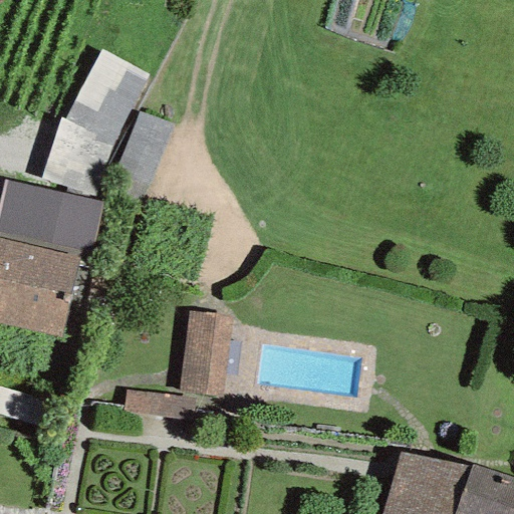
[(154,79),(101,52),(59,127),(38,181),(99,196),(113,154),(154,79)]
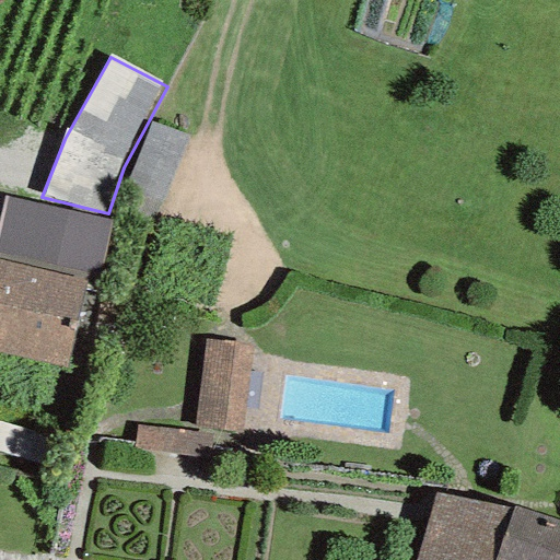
[(133,183),(164,194),(186,133),(155,123),(133,183)]
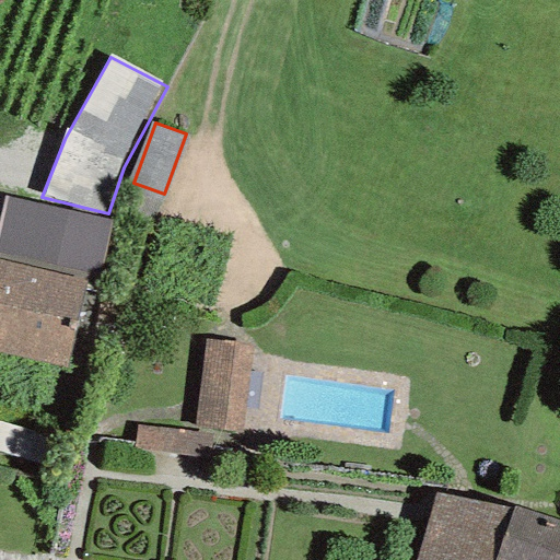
[(111,221),(4,196),(0,213),(0,249),(100,272),(111,221)]
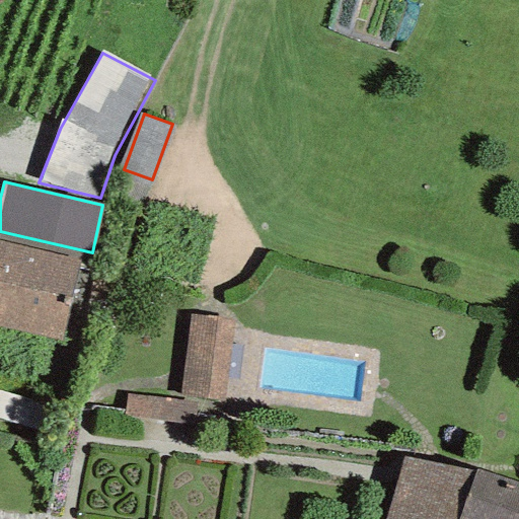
[(0,325),(63,342),(80,264),(0,241),(0,325)]
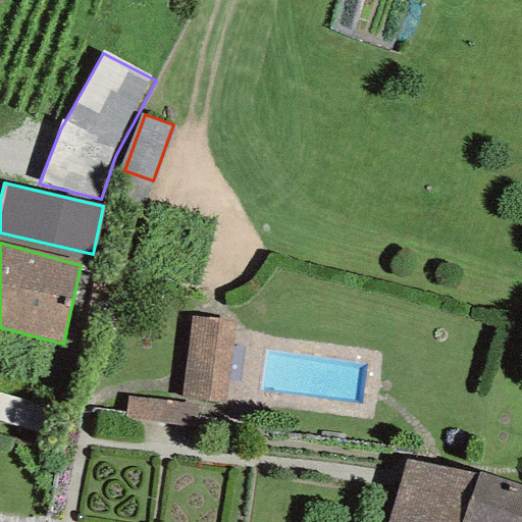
[(224,404),(233,321),(191,317),(180,399),(224,404)]
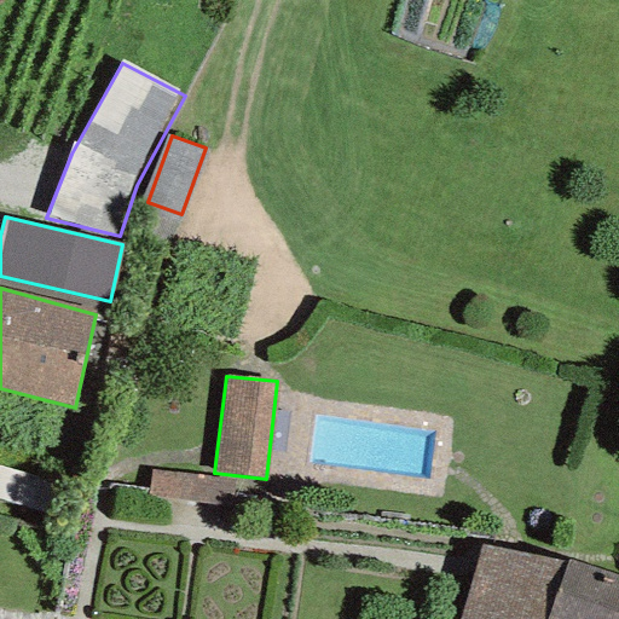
[(230,508),(235,482),(151,470),(148,496),(230,508)]
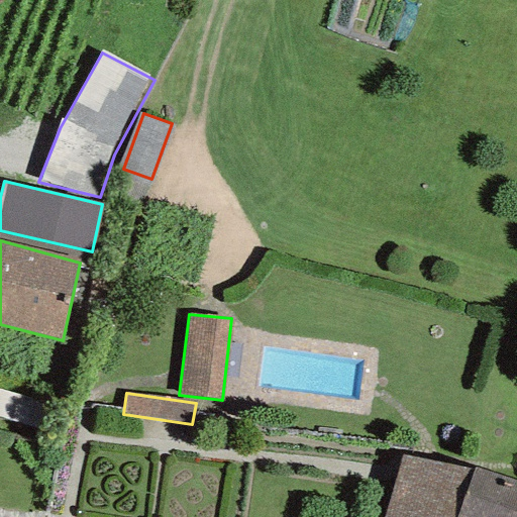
[(401,455),(383,516),(456,516),(472,469),(401,455)]
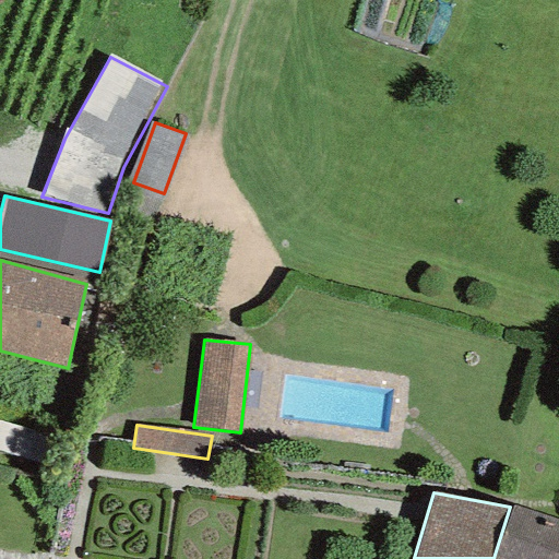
[(558,558),(558,521),(510,507),(494,558),(558,558)]
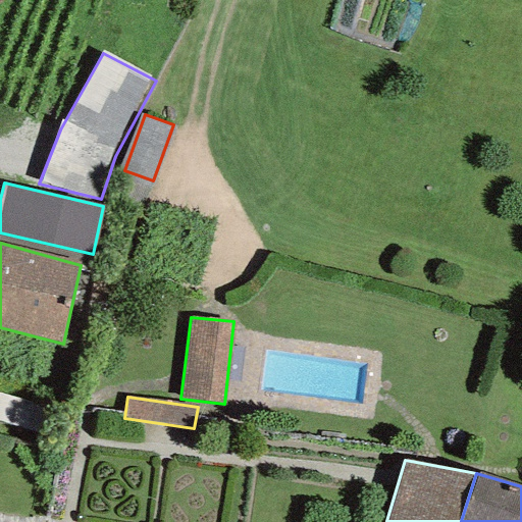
All buildings are outlined.
